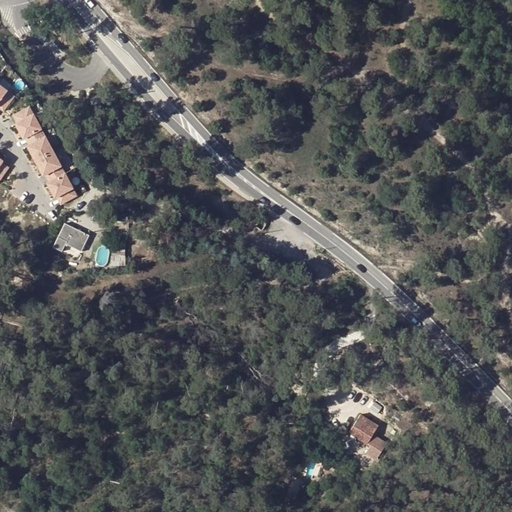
[(0,104),(5,109),(14,97),(0,86),(0,104)]
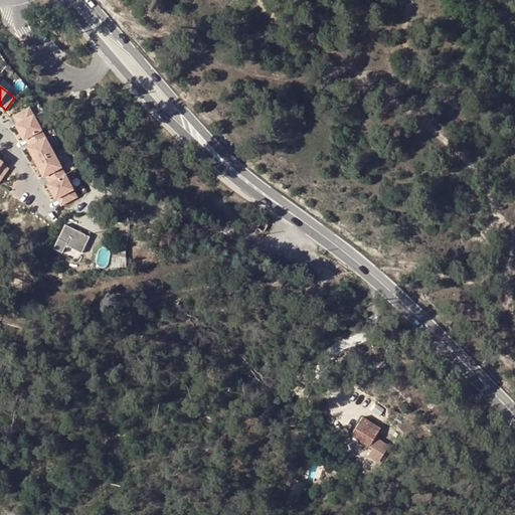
[(53,153),(41,130),(28,137),(32,145),(29,147),(27,148),(35,162),(53,153)]
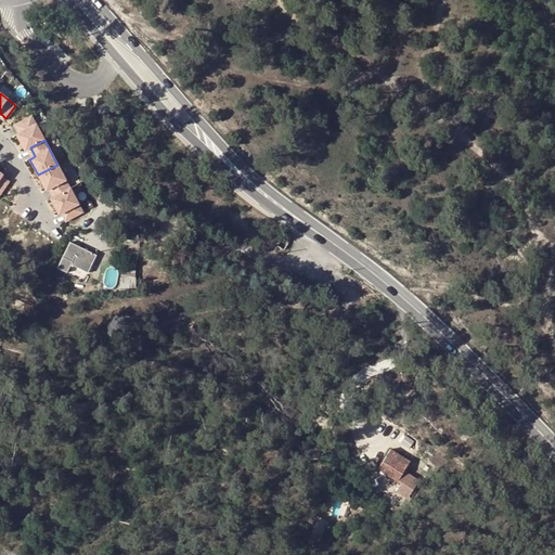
[(71,189),(57,165),(38,175),(47,191),(49,190),(52,188),(56,196),(71,189)]
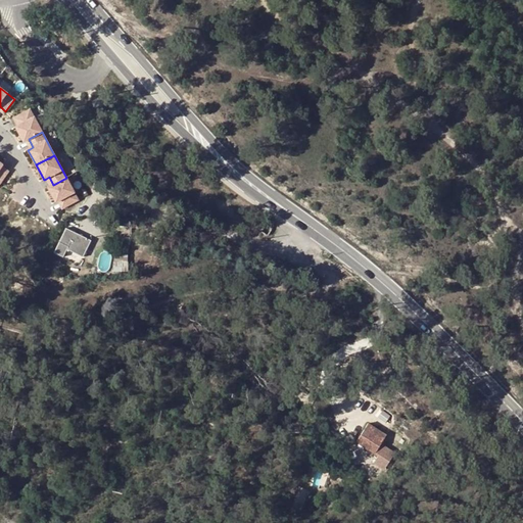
[(9,172),(1,167),(0,169),(0,170),(6,175),(9,172)]
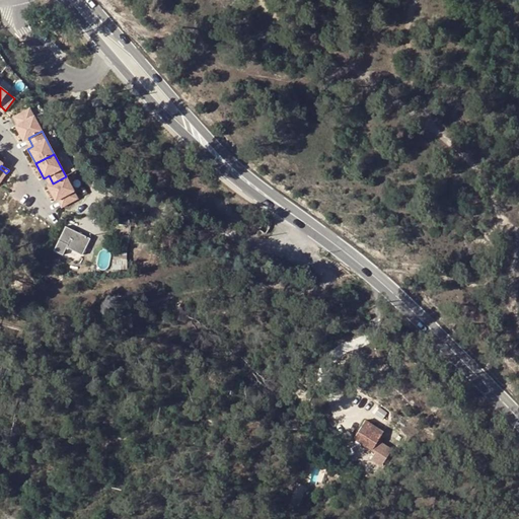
[(78,199),(66,176),(53,183),(50,186),(48,186),(56,201),(57,200),(61,199),(65,206),(78,199)]
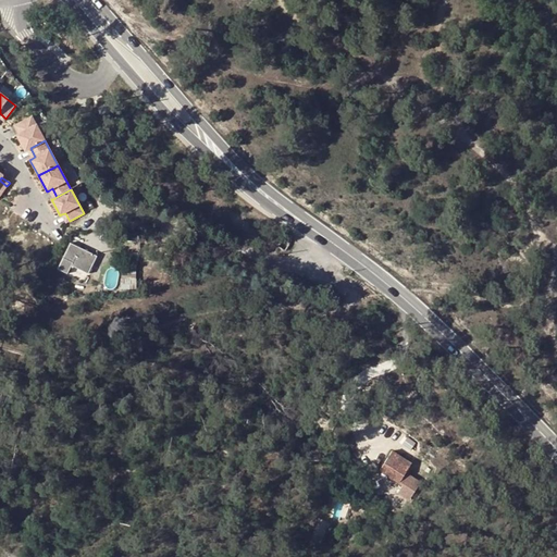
[(71,245),(58,271),(67,275),(72,265),(88,273),(96,257),(71,245)]
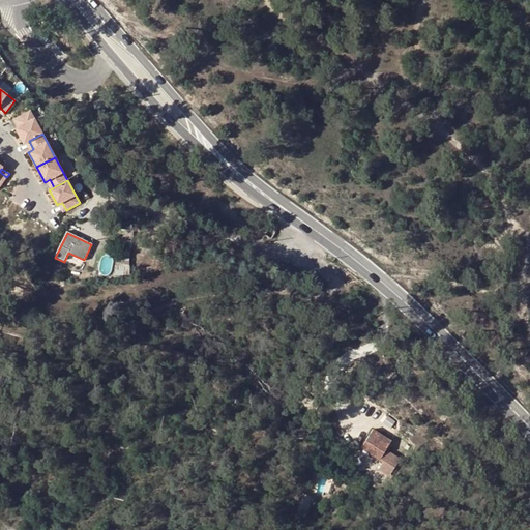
[(117,274),(128,273),(128,266),(117,266),(117,274)]
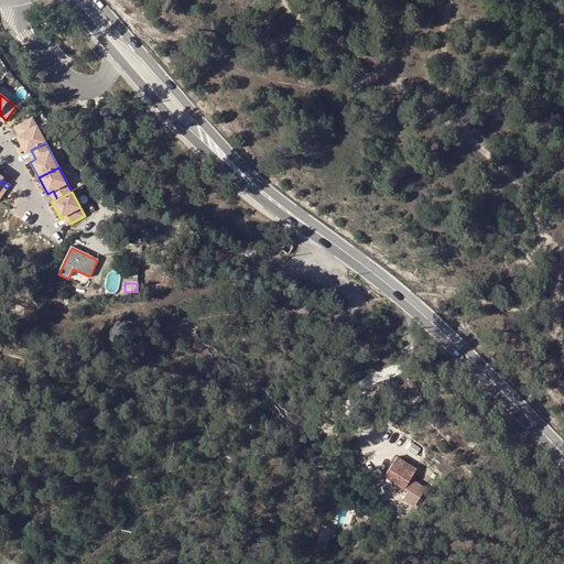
[(404,490),(418,468),(398,456),(384,477),(404,490)]
